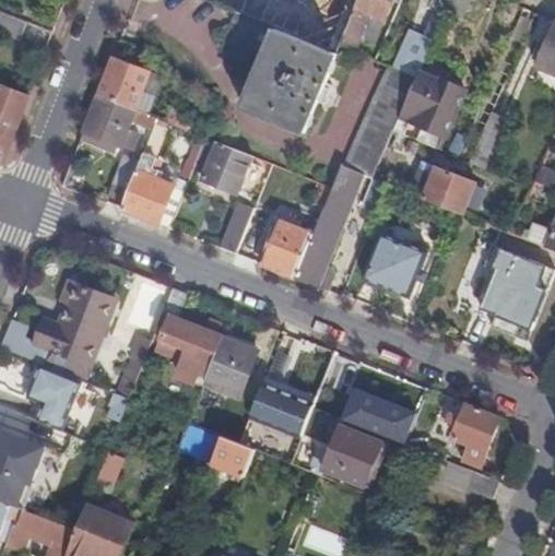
[(24,19),(28,21),(37,0),(0,0),(0,10),(24,19)]
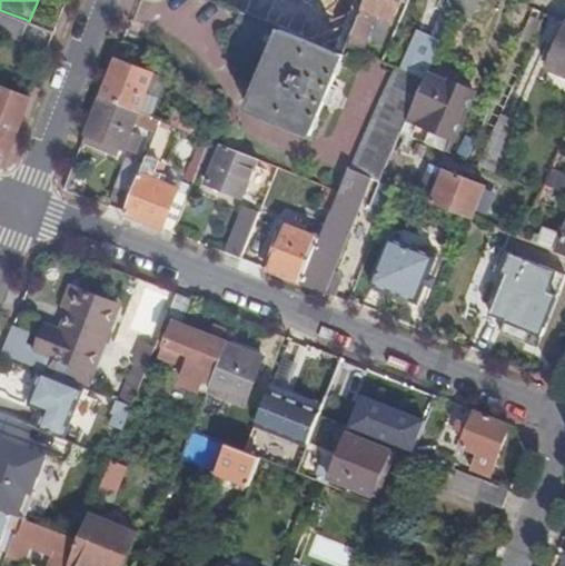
[(274,0),(286,6),(283,12),(293,18),(296,10),(314,18),(321,0),(274,0)]
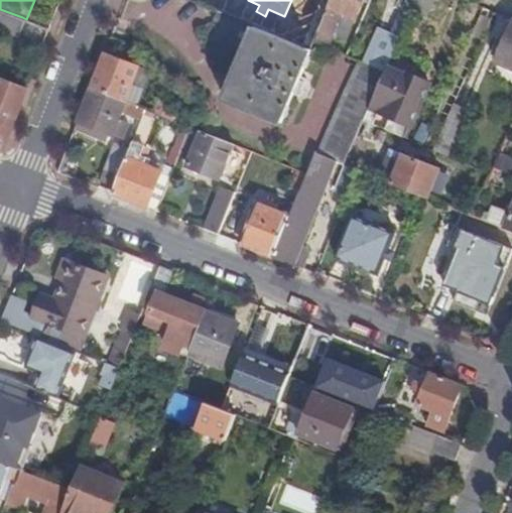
[(328,0),(311,40),(325,45),(339,12),(354,18),(361,0),(328,0)]
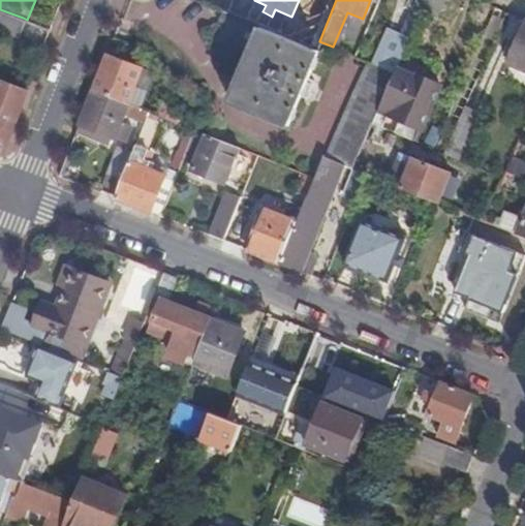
[(425,0),(421,9),(436,16),(442,0),(425,0)]
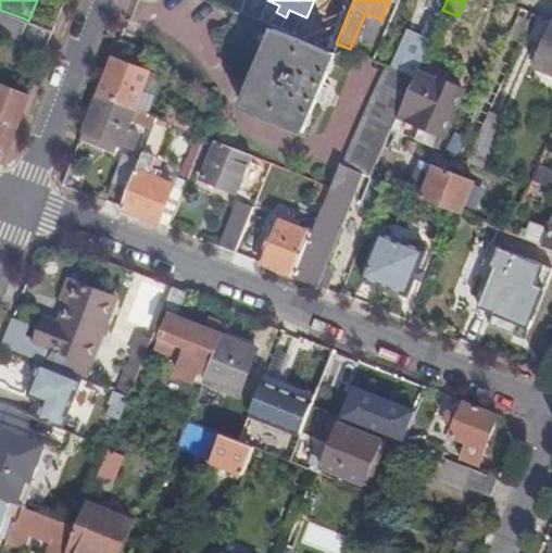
[(0,27),(17,35),(24,19),(0,10),(0,27)]
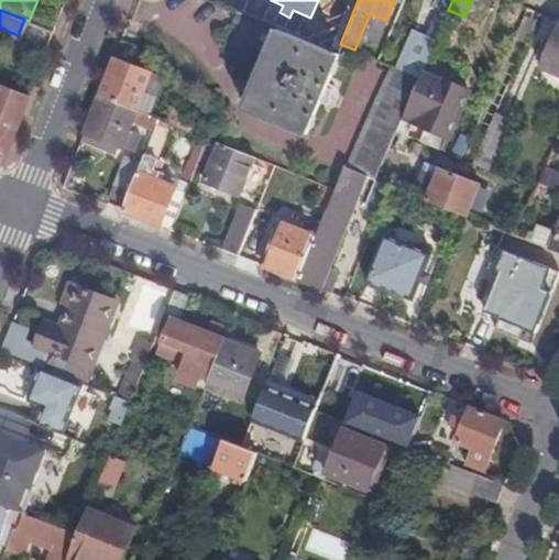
[(558,20),(557,20),(538,63),(558,72),(558,20)]
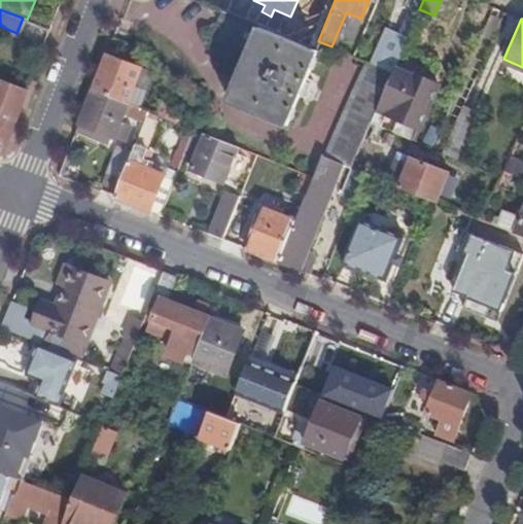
[(314,50),(258,27),(228,100),(285,124),(316,50),(314,50)]
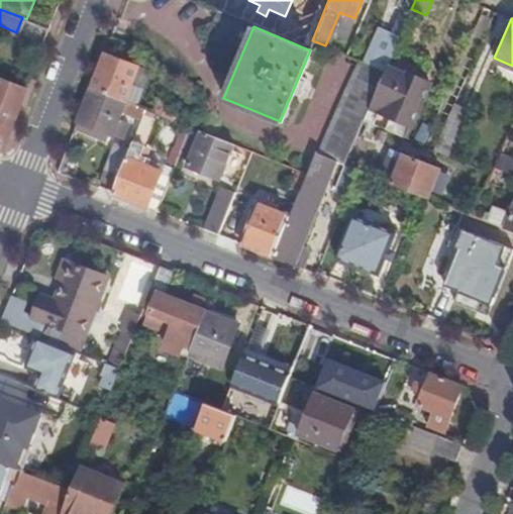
[(379,26),(364,62),(384,71),(385,69),(400,35),(379,26)]
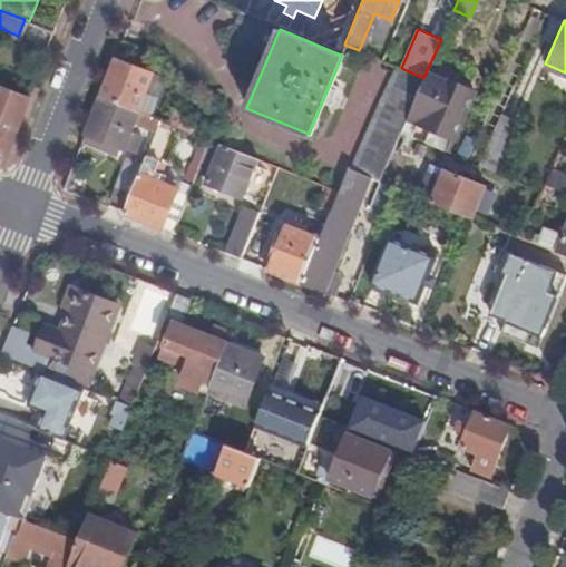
[(380,52),(378,58),(391,64),(393,58),(380,52)]
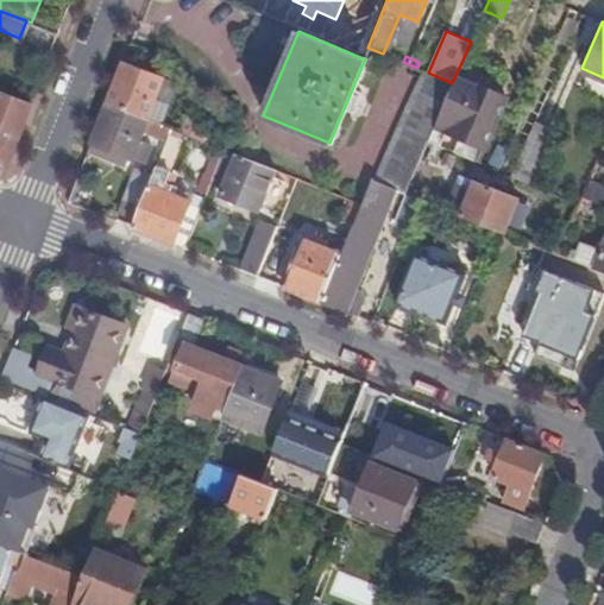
[(113,76),(104,101),(169,127),(172,117),(150,107),(162,79),(119,61),(113,76)]
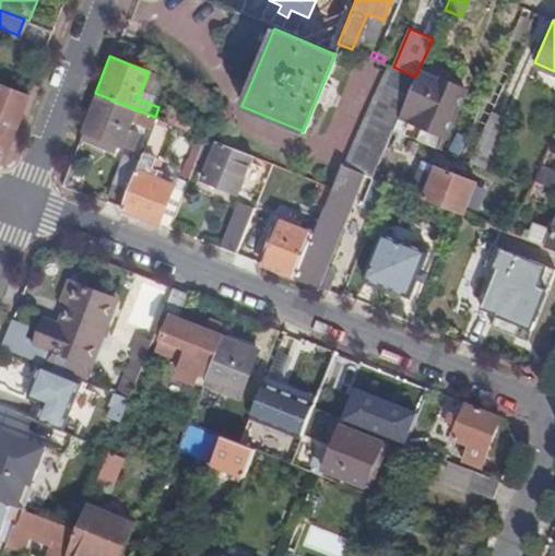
[(393,67),(386,63),(343,165),(362,172),(372,176),(373,176),(393,129),(415,77),(393,67)]
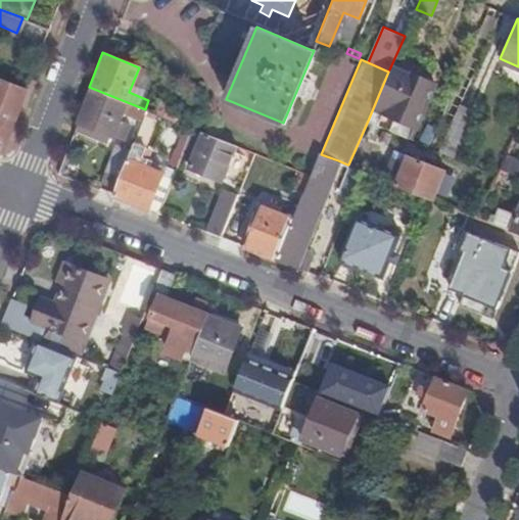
[(421,85),(389,69),(388,72),(368,121),(378,125),(383,111),(395,116),(389,130),(411,138),(421,111),(412,107),(421,85)]
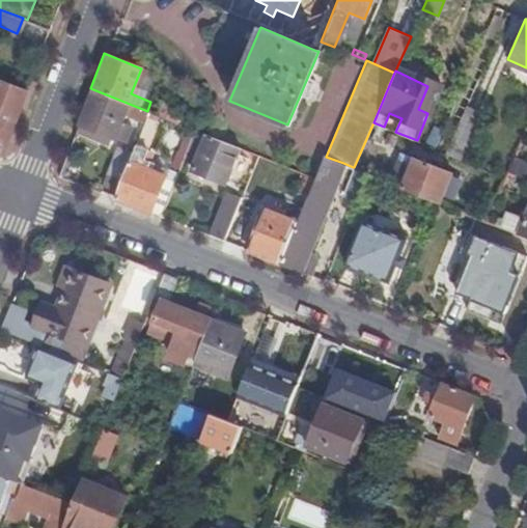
[(0,151),(24,90),(0,81),(0,151)]
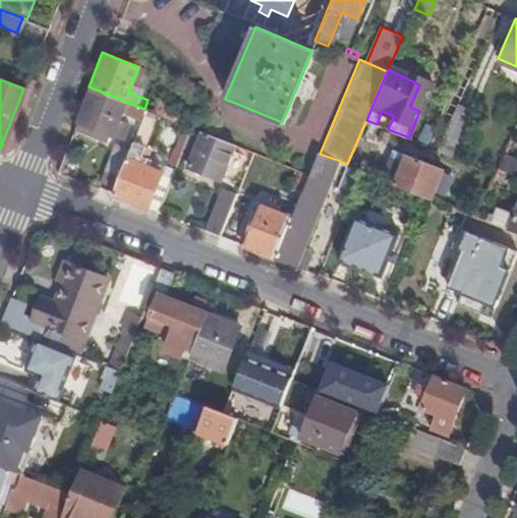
[(428,88),(419,84),(410,107),(419,111),(428,88)]
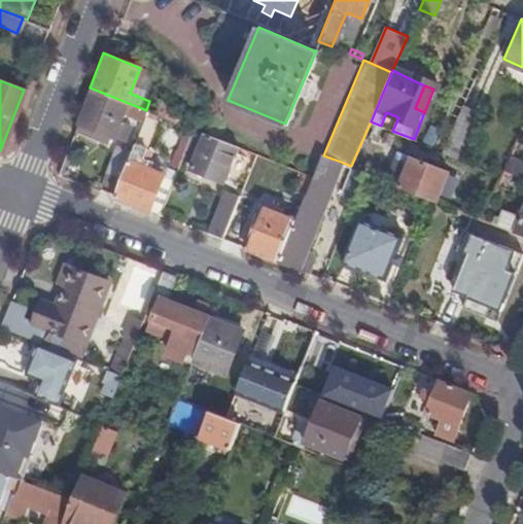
[(90,88),(74,129),(100,138),(102,132),(109,134),(124,139),(130,124),(119,118),(123,112),(142,119),(146,110),(90,88)]
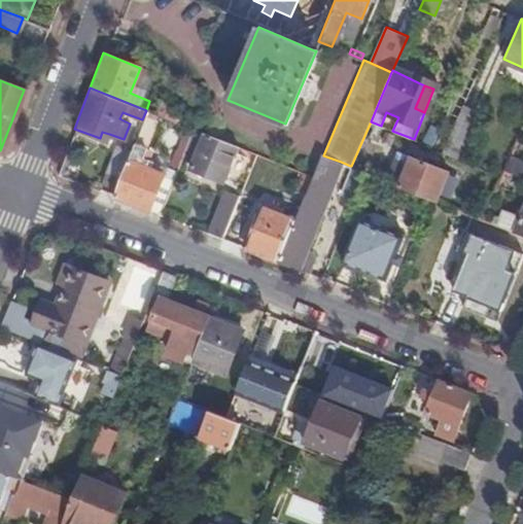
[(164,103),(159,114),(172,119),(177,108),(164,103)]
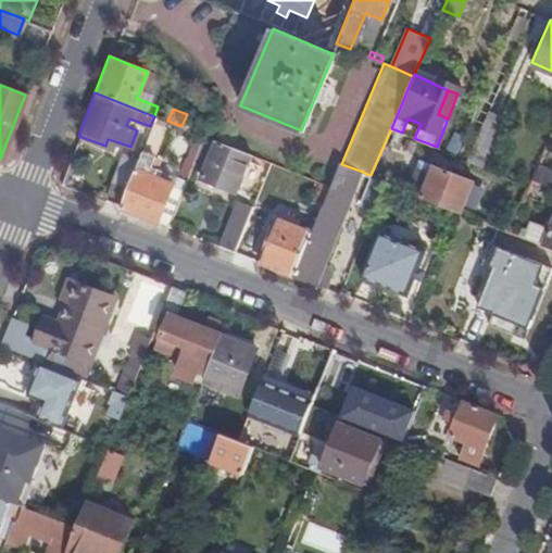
[(488,110),(465,161),(485,170),(506,118),(488,110)]
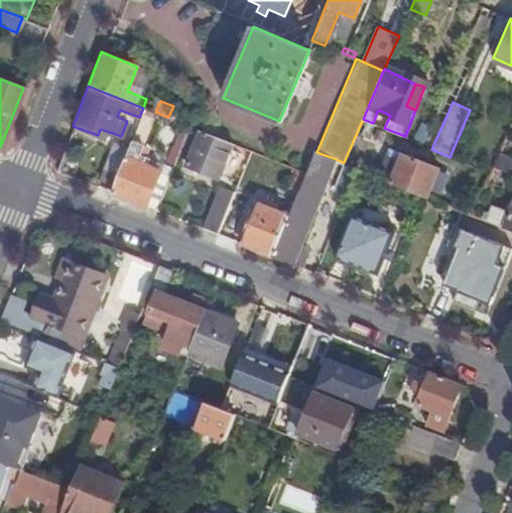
[(118,173),(111,191),(132,201),(146,206),(158,170),(134,161),(141,144),(139,142),(149,116),(148,115),(150,110),(143,108),(139,117),(128,147),(118,173)]
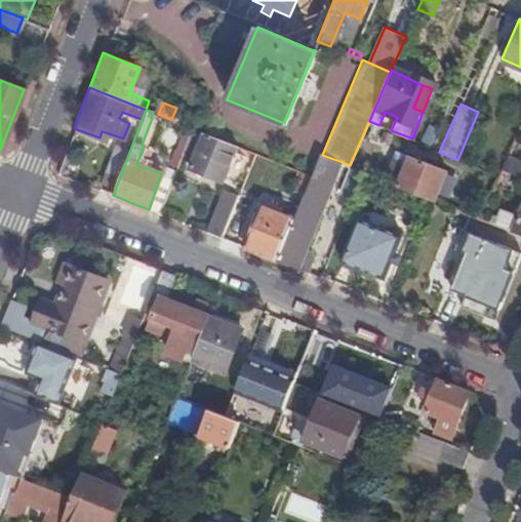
[(102,131),(99,137),(108,141),(109,133),(102,131)]
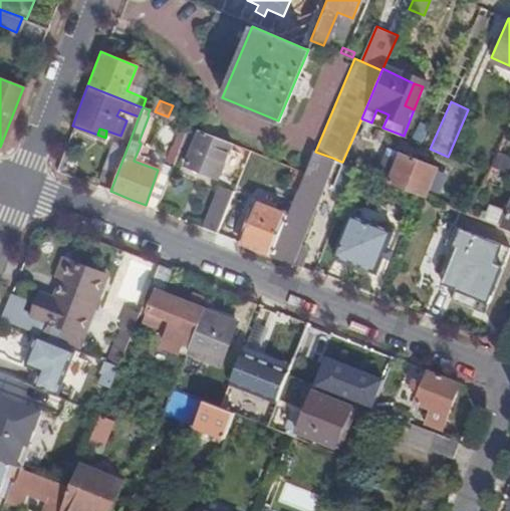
[(231,143),(199,130),(185,164),(218,177),(231,143)]
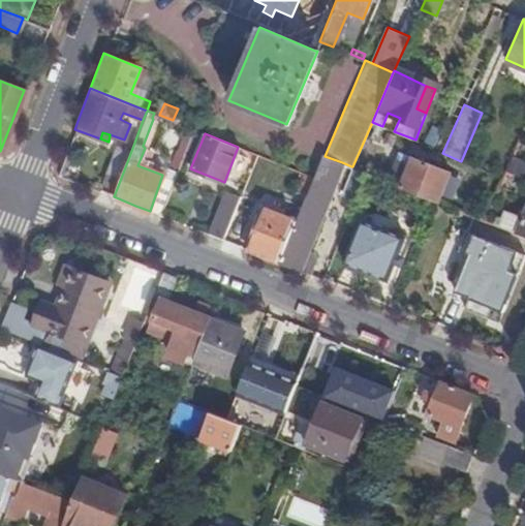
[(105,172),(121,178),(131,151),(119,146),(114,148),(105,172)]
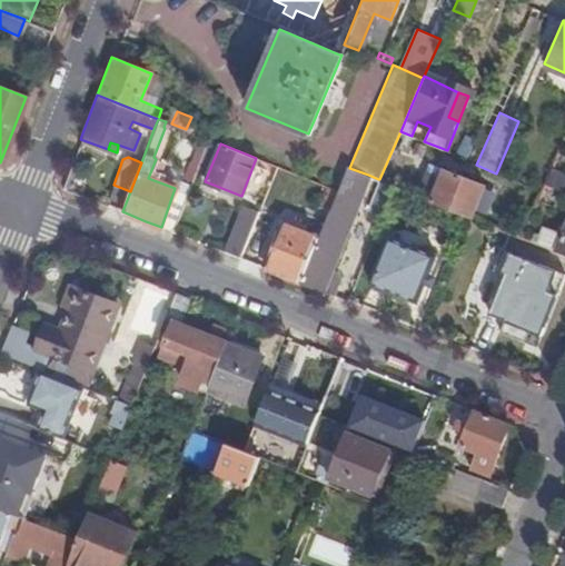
[(564,172),(552,167),(544,185),(564,194),(564,172)]
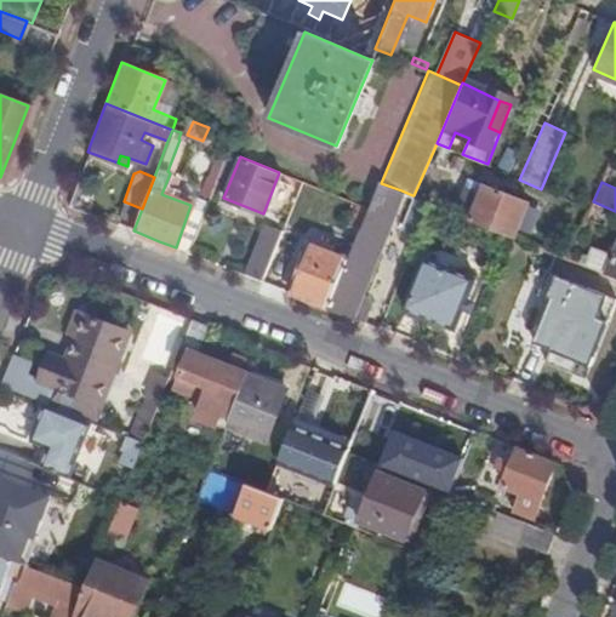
[(401,190),(381,183),(378,183),(369,207),(359,230),(348,258),(328,308),(351,318),(360,293),(401,190)]
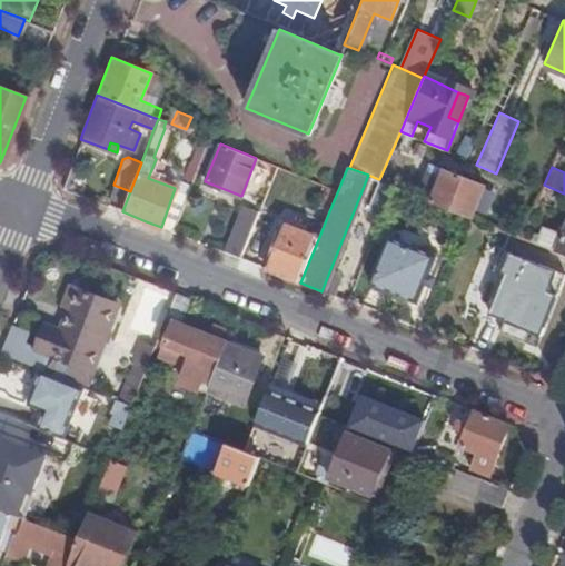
[(450,209),(463,178),(443,170),(432,195),(427,192),(425,198),(450,209)]
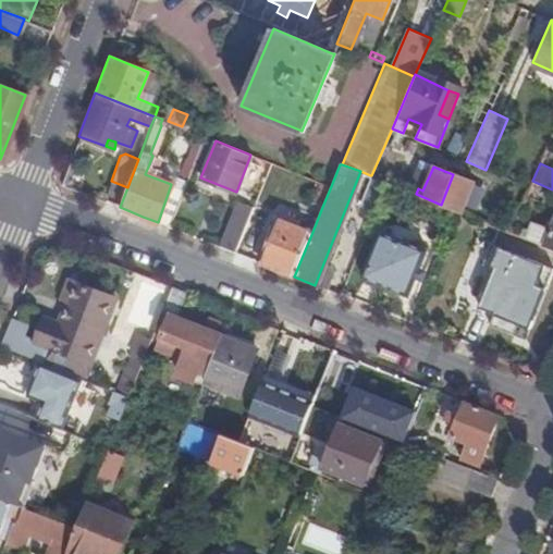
[(472,182),(453,174),(441,205),(456,210),(461,211),(472,182)]
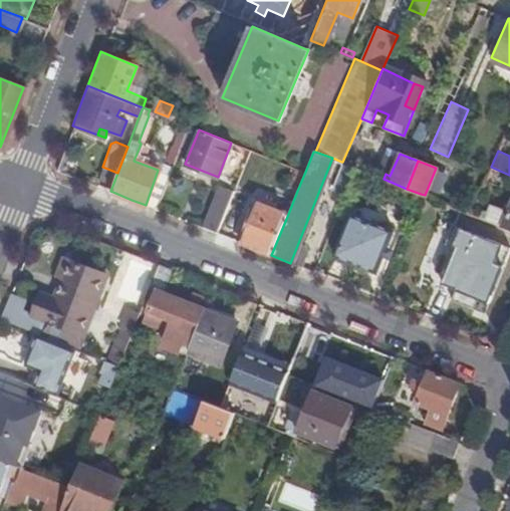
[(354,168),(342,162),(341,162),(330,189),(343,195),(354,168)]
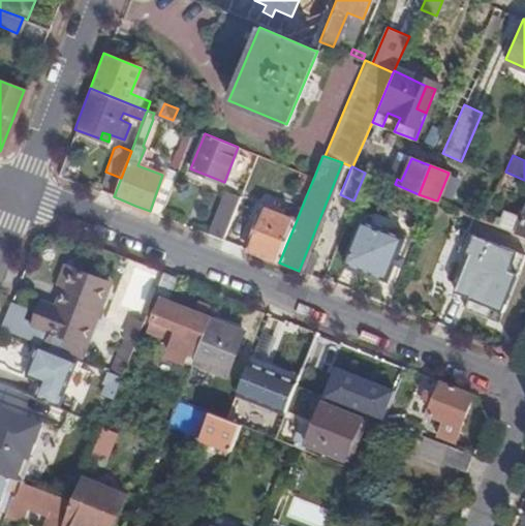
[(314,177),(302,173),(295,191),(306,196),(314,177)]
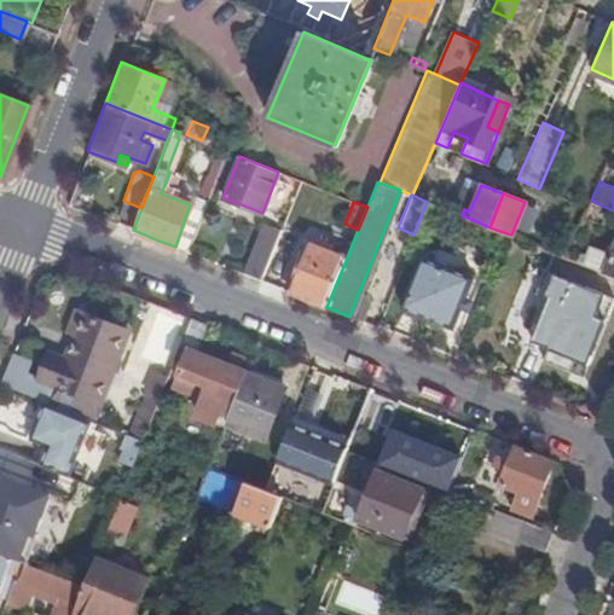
[(249,260),(265,267),(271,253),(278,233),(262,227),(249,260)]
